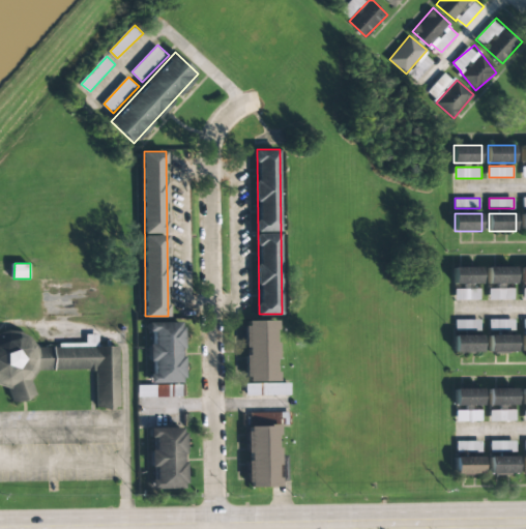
[(455,266),(456,287),(457,287),(457,299),(481,298),(481,286),(483,286),(481,266),(455,266)]
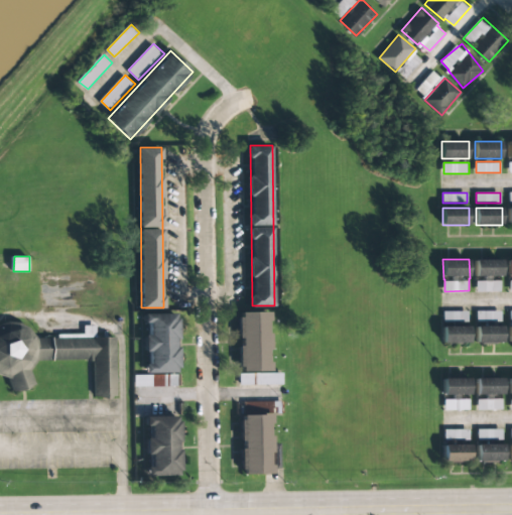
[(503,259),(477,259),(477,276),(503,276),(503,259)]
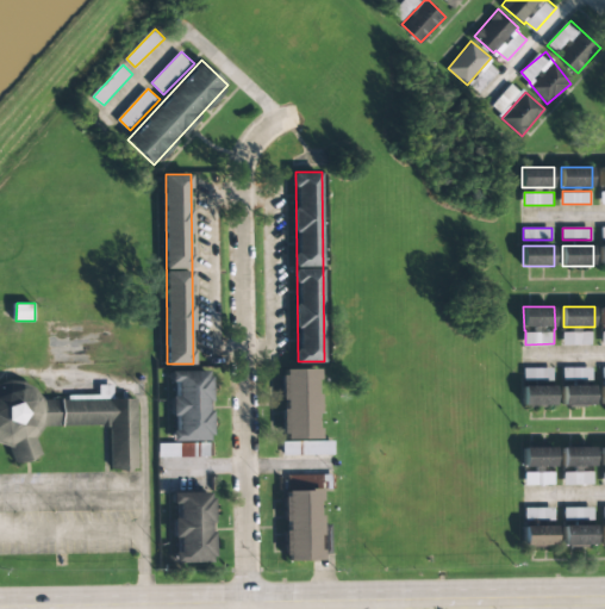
[(563,343),(593,343),(593,330),(563,330),(563,343)]
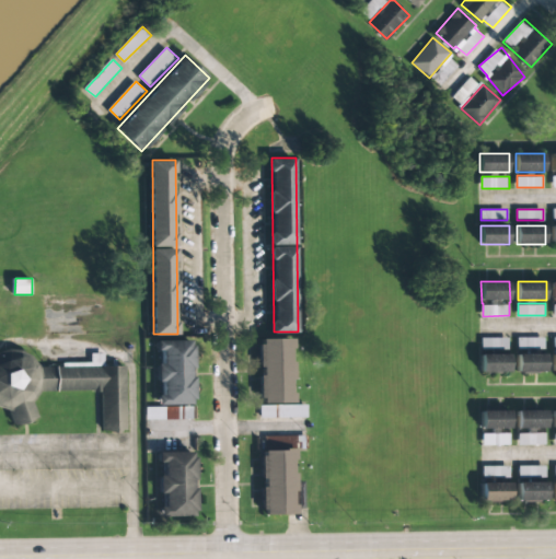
[(483,349),(510,349),(510,337),(483,337),(483,349)]
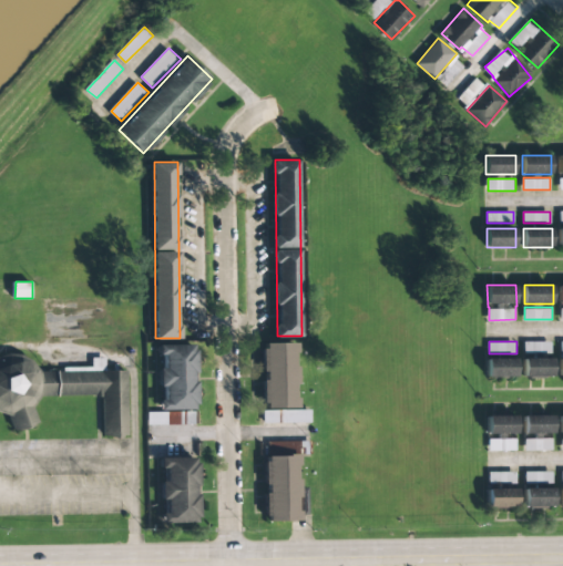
[(552,341),(525,341),(525,352),(552,352),(552,341)]
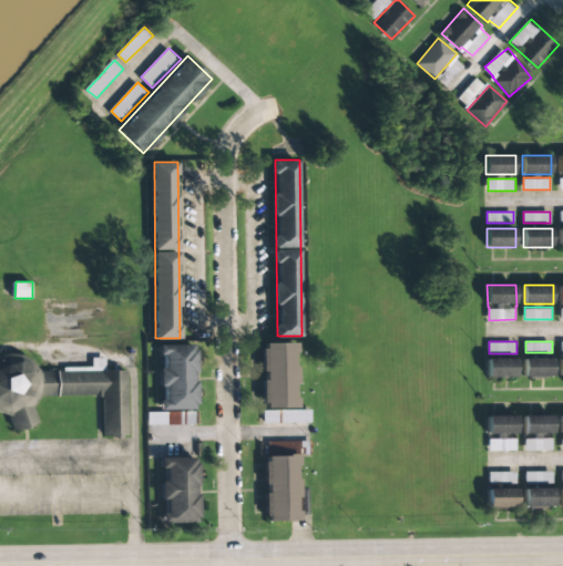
[(264,342),(264,407),(297,407),(297,342),(264,342)]
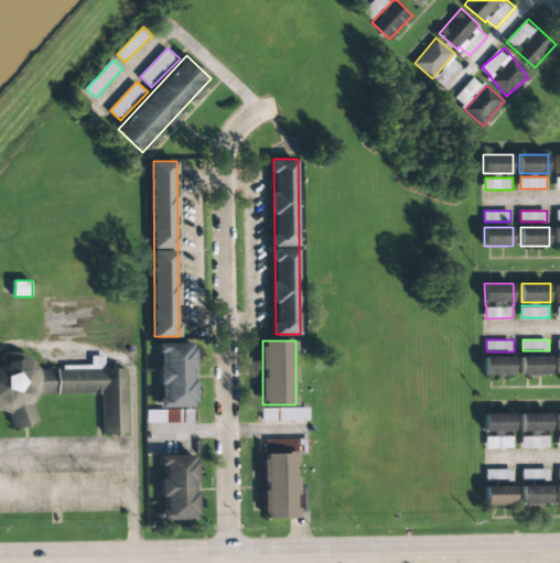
[(195,343),(160,343),(160,408),(195,408),(195,343)]
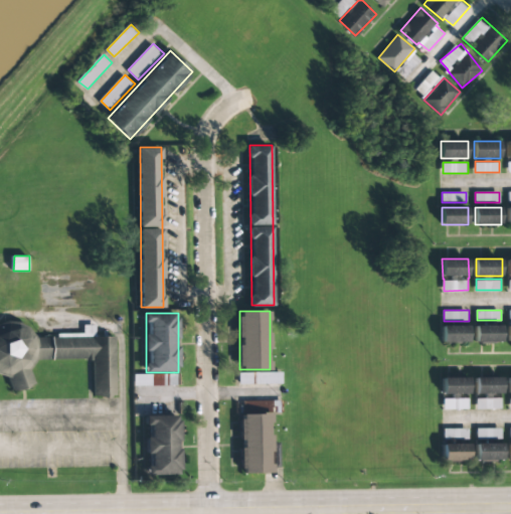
[(95,358),(96,397),(117,396),(116,336),(90,336),(90,334),(34,335),(34,323),(0,323),(0,374),(11,374),(11,388),(34,387),(33,359),(95,358)]
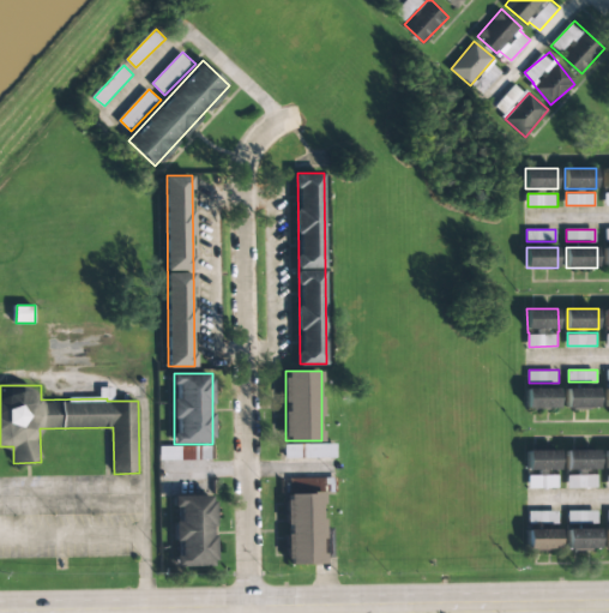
[(559,388),(528,388),(528,408),(559,408),(559,388)]
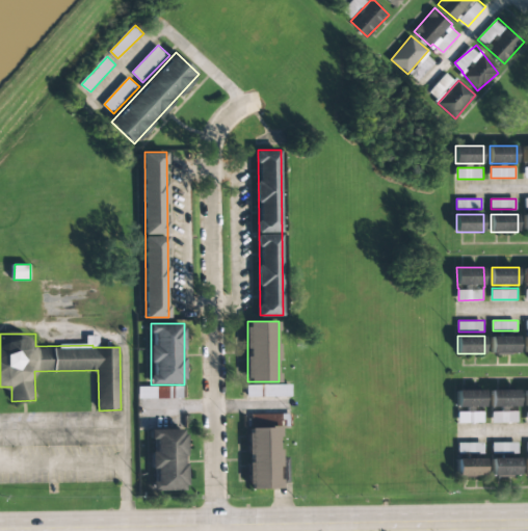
[(492,353),(519,353),(519,336),(492,336),(492,353)]
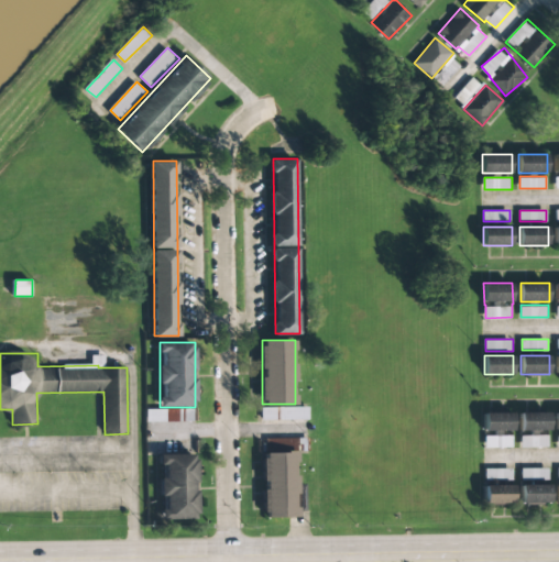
[(263,407),(264,420),(310,419),(310,406),(263,407)]
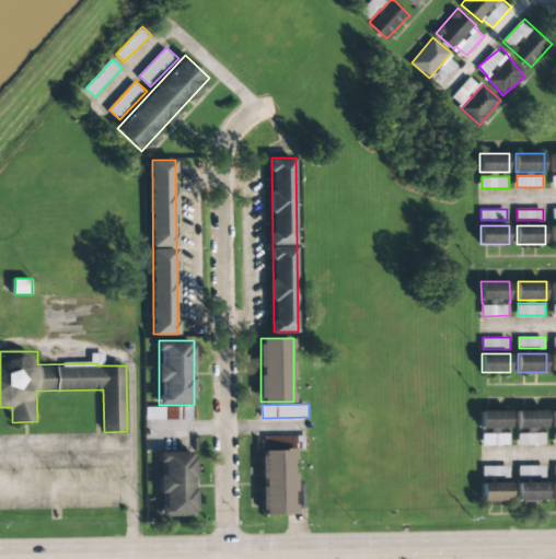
[(148,419),(168,419),(168,407),(148,407),(148,419)]
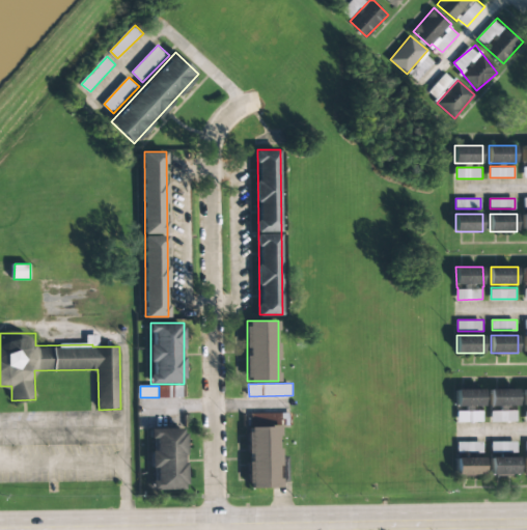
[(483,406),(483,388),(458,388),(458,406),(483,406)]
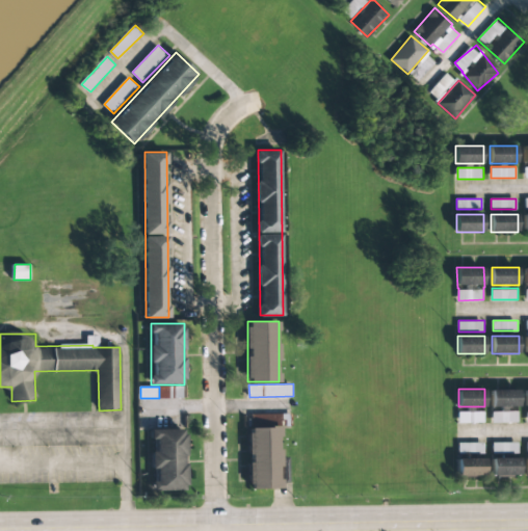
[(519,389),(493,389),(493,406),(519,406),(519,389)]
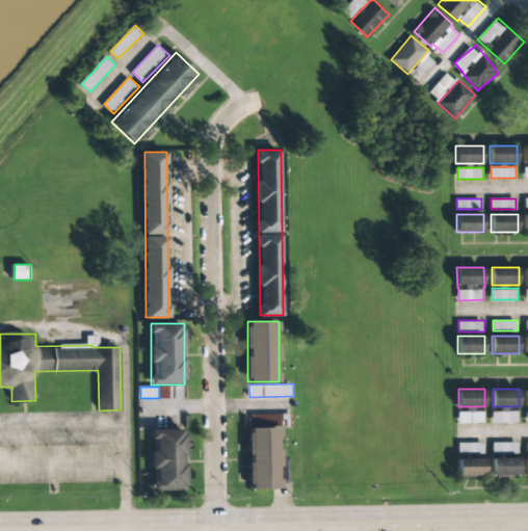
[(519,412),(493,412),(493,421),(519,421),(519,412)]
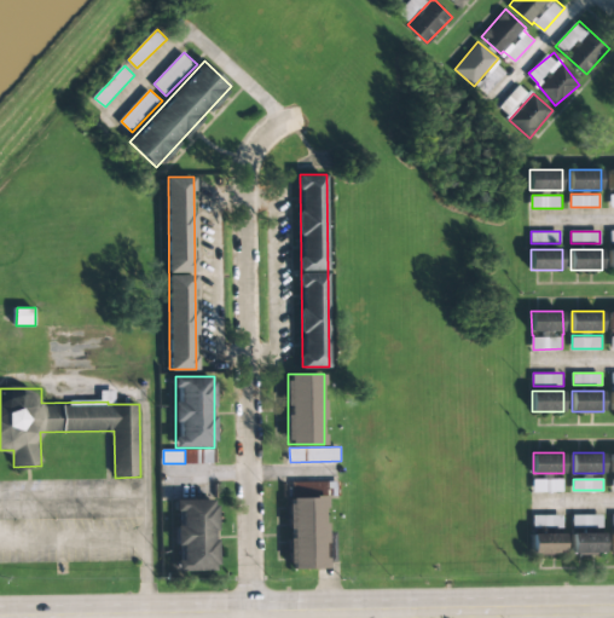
[(290,481),(290,569),(328,567),(328,492),(334,492),(334,481),(290,481)]
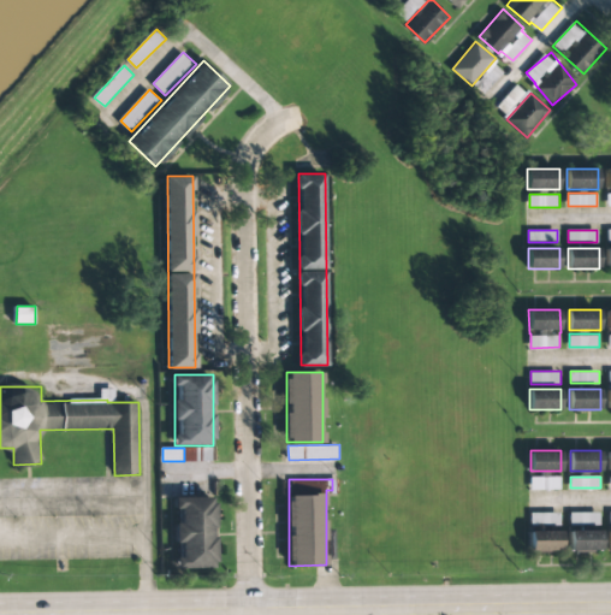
[(176,496),(176,568),(215,568),(215,496),(176,496)]
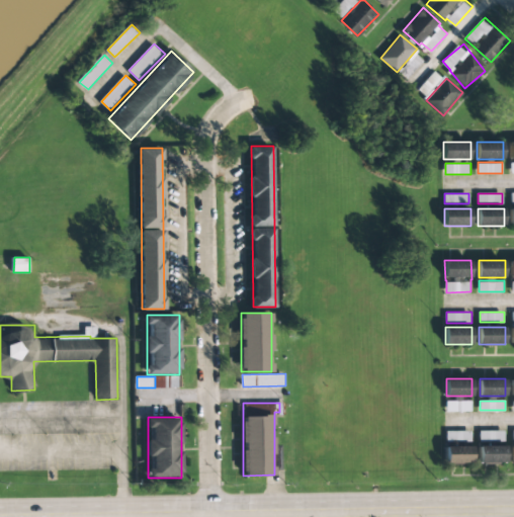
[(448,430),(447,439),(470,441),(472,432),(448,430)]
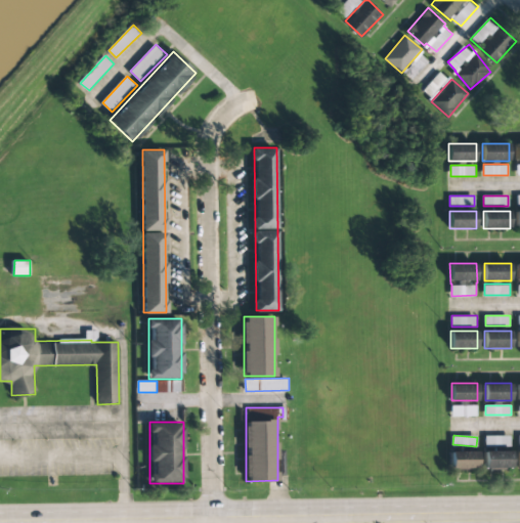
[(511,445),(511,435),(486,435),(486,445),(511,445)]
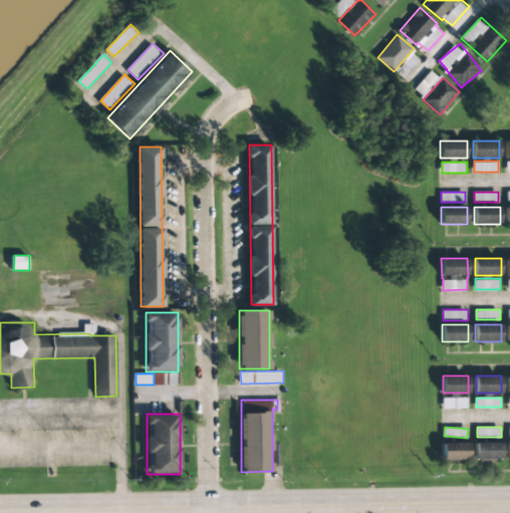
[(282,466),(281,441),(274,442),(274,466),(282,466)]
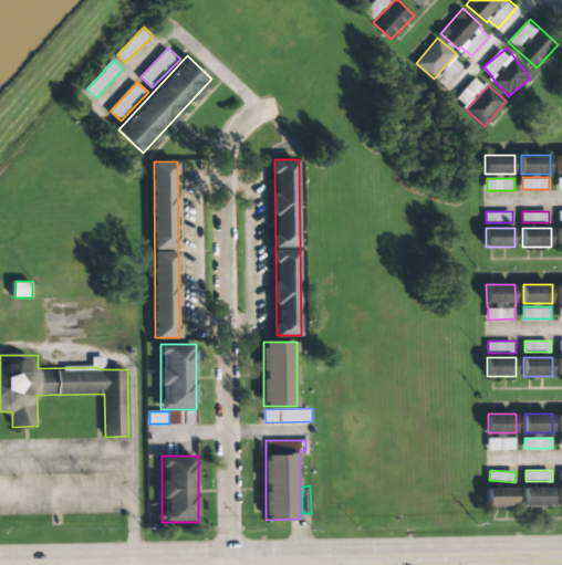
[(518,505),(518,487),(488,487),(488,505),(518,505)]
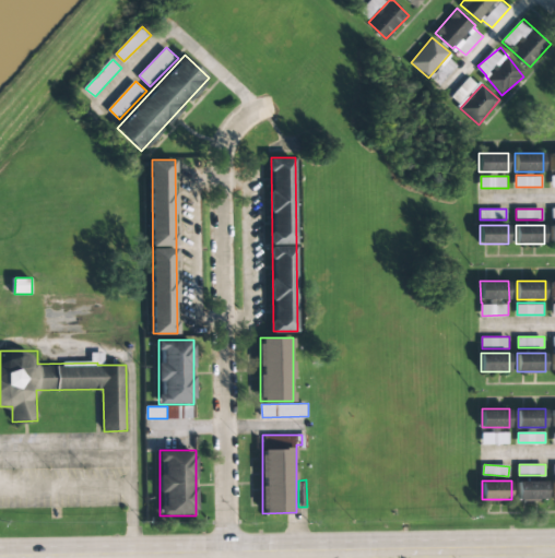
[(518,499),(547,499),(547,481),(518,481),(518,499)]
